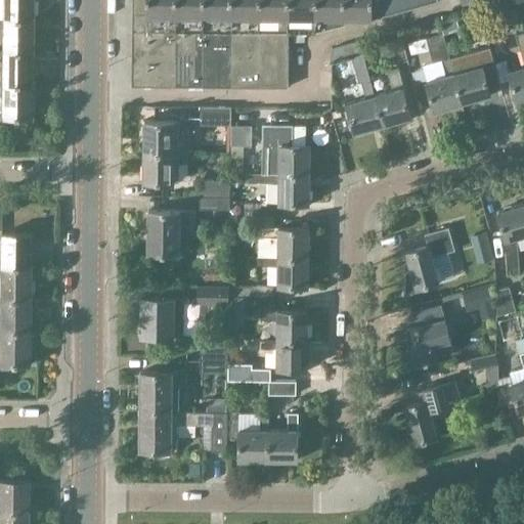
[(4,0),(4,18),(34,19),(33,0),(4,0)]
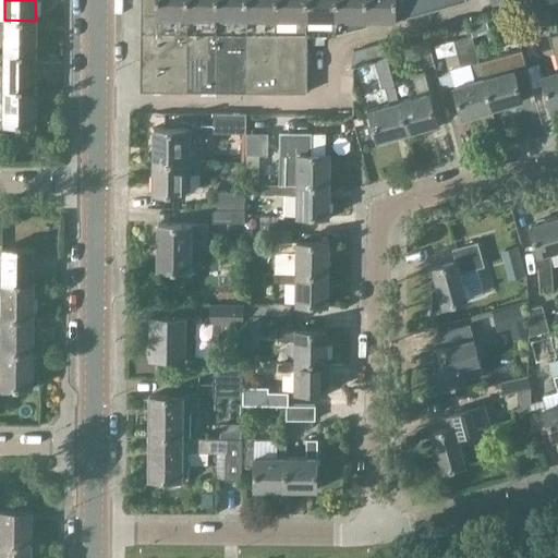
[(186,0),(141,0),(141,91),(148,91),(185,92),(186,0)]
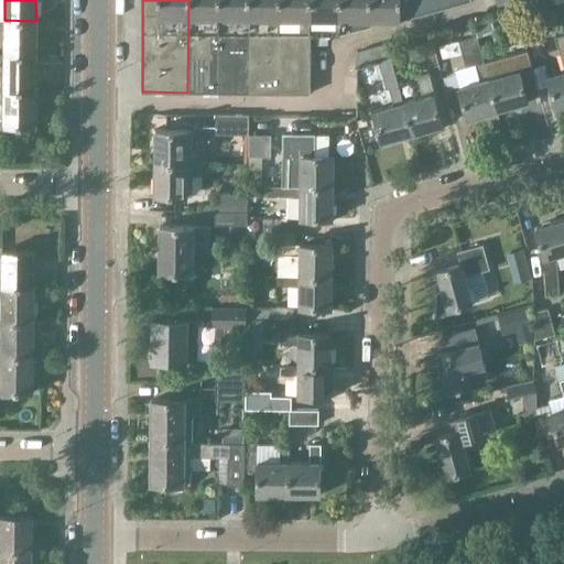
[(217,93),(218,0),(188,0),(187,93),(217,93)]
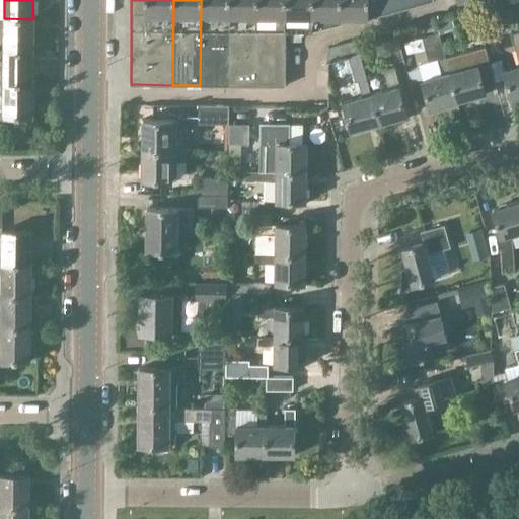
[(227,85),(228,0),(201,0),(200,85),(227,85)]
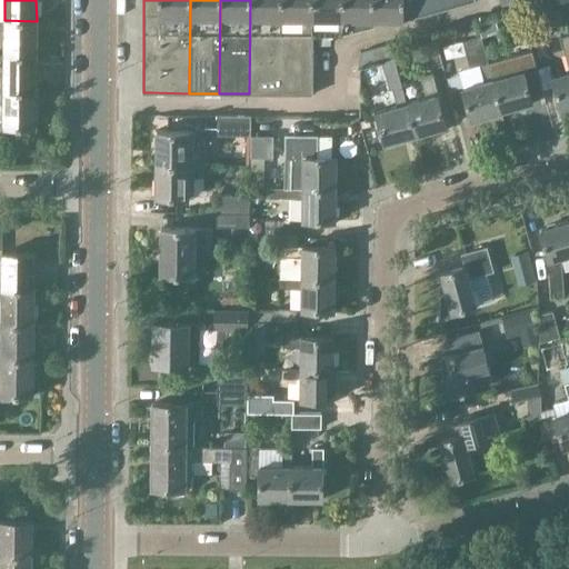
[(280,95),(281,0),(250,0),(249,93),(280,95)]
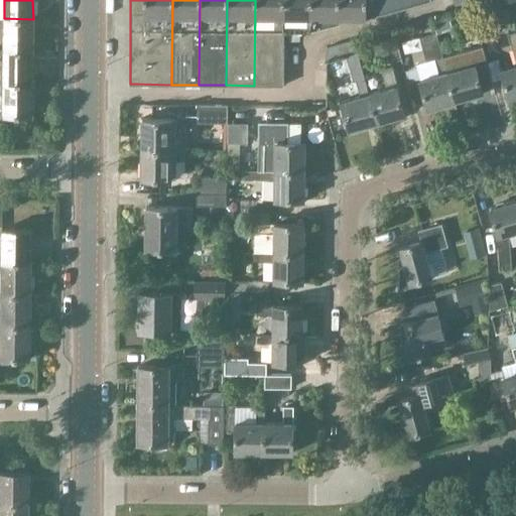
[(283,32),(282,0),(255,0),(254,86),(283,86),(284,32),(283,32)]
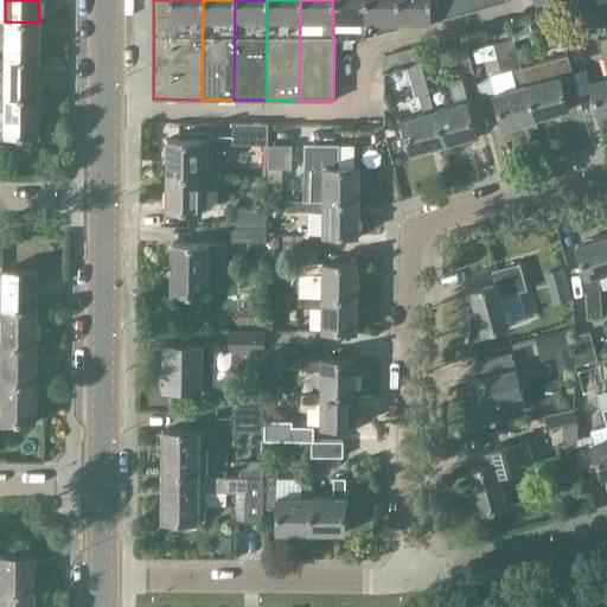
[(366,37),(365,0),(332,0),(333,38),(334,38),(359,38),(366,37)]
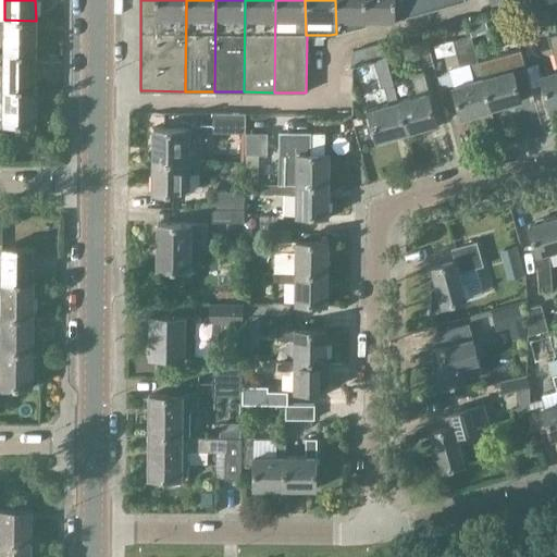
[(364,0),(335,0),(336,34),(366,25),(366,16),(364,0)]
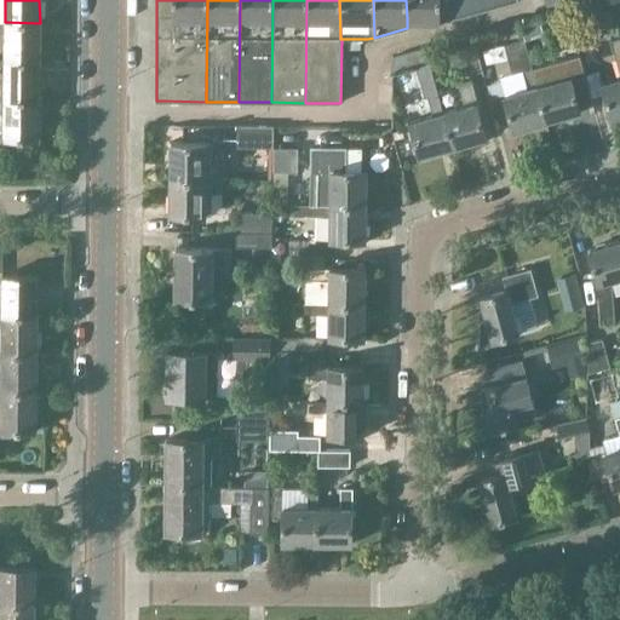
[(441,18),(506,0),(407,0),(408,18),(441,18)]
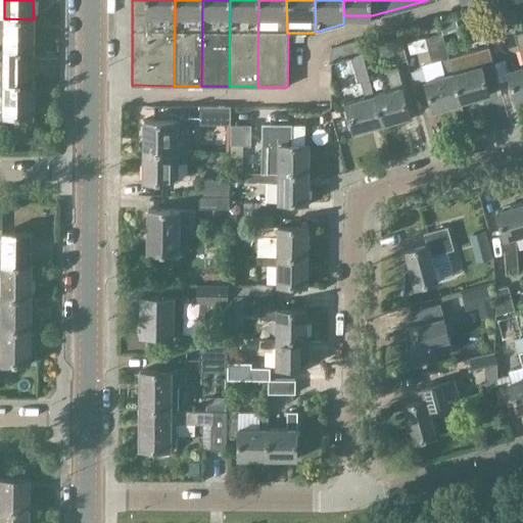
[(34,19),(4,18),(0,17),(0,28),(4,28),(4,51),(33,51),(34,19)]
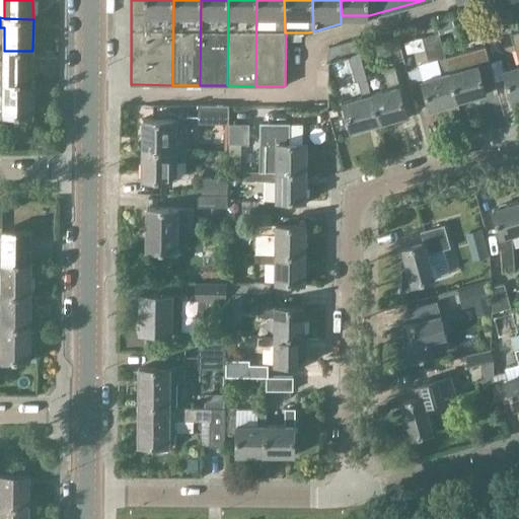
[(401,56),(396,29),(395,29),(384,32),(391,59),(401,56)]
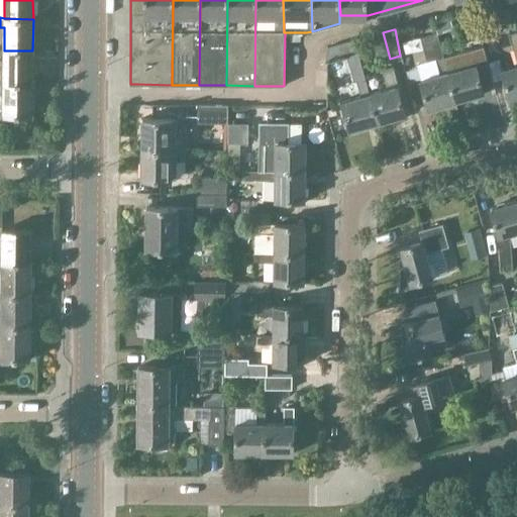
[(510,98),(516,96),(516,31),(512,33),(516,50),(516,65),(503,69),(499,57),(487,61),(493,85),(505,82),(510,98)]
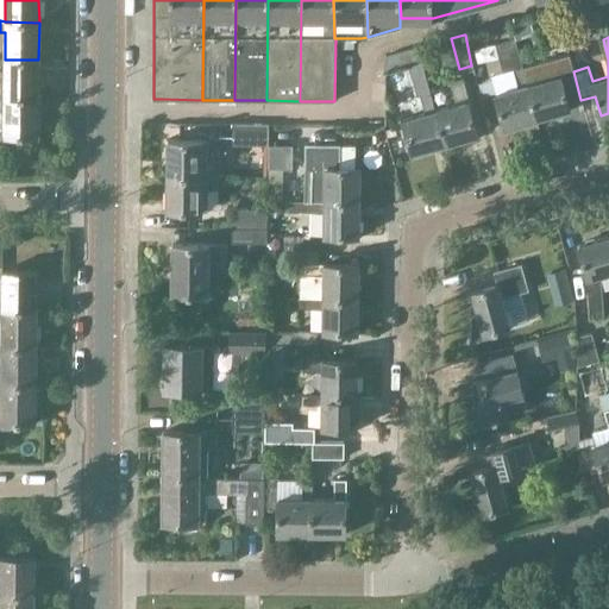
[(523,73),(514,38),(495,43),(503,71),(512,69),(516,87),(495,93),(504,127),(537,119),(523,73)]
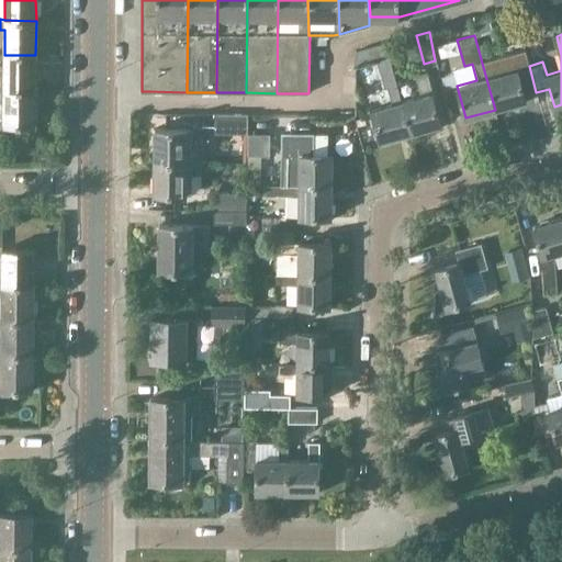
[(385,43),(355,51),(355,66),(377,59),(380,74),(384,88),(388,88),(392,104),(371,110),(380,142),(409,133),(401,102),(385,43)]
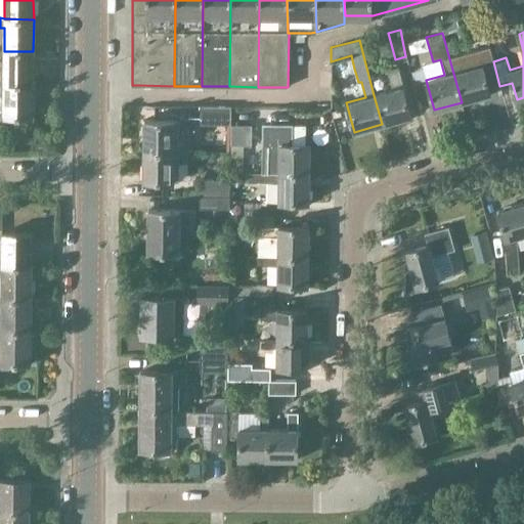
[(486,47),(478,49),(468,51),(473,67),(466,69),(464,58),(450,62),(462,102),(489,94),(488,89),(499,86),(493,61),(490,62),(486,47)]
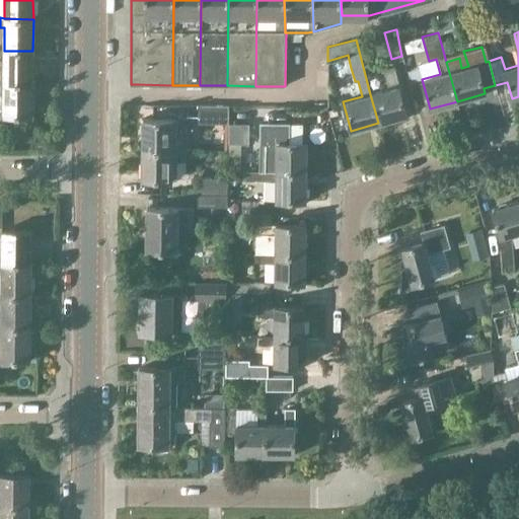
[(4,51),(0,50),(0,82),(32,83),(32,51),(4,51)]
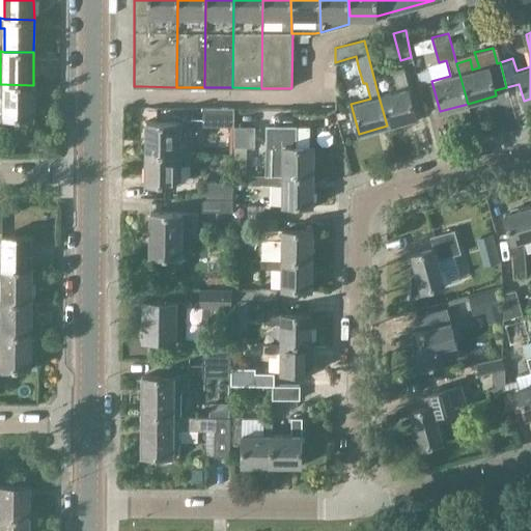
[(379,96),(387,126),(416,118),(410,96),(403,72),(393,75),(398,91),(379,96)]
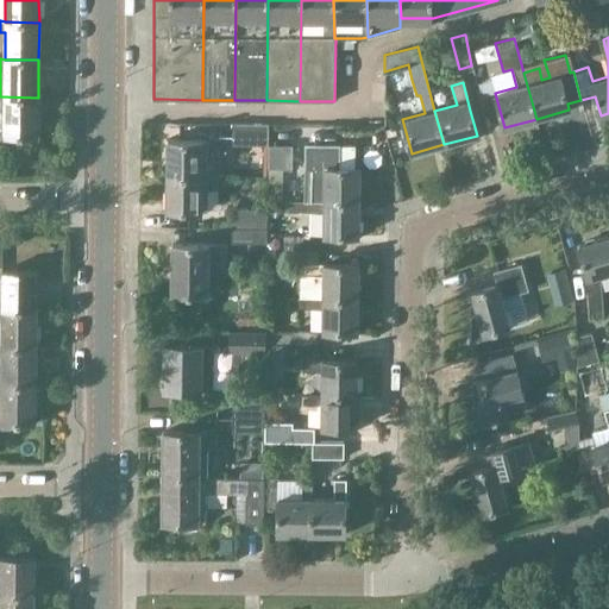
[(38,98),(0,96),(0,107),(4,107),(4,136),(38,136),(38,98)]
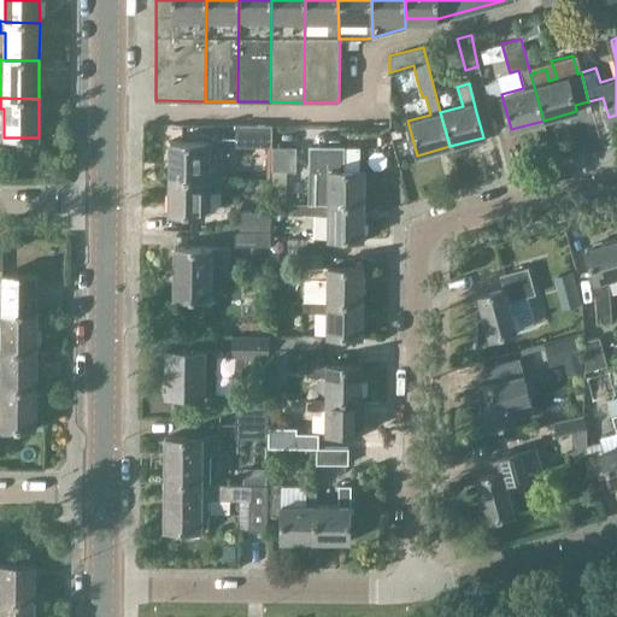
[(271,145),(271,125),(236,124),(236,144),(271,145)]
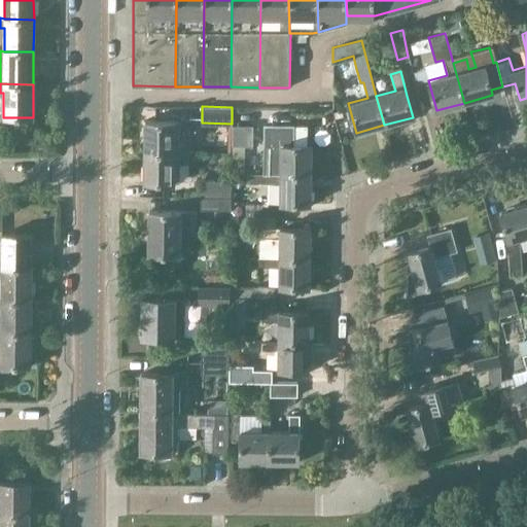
[(181,112),(179,124),(198,126),(199,114),(181,112)]
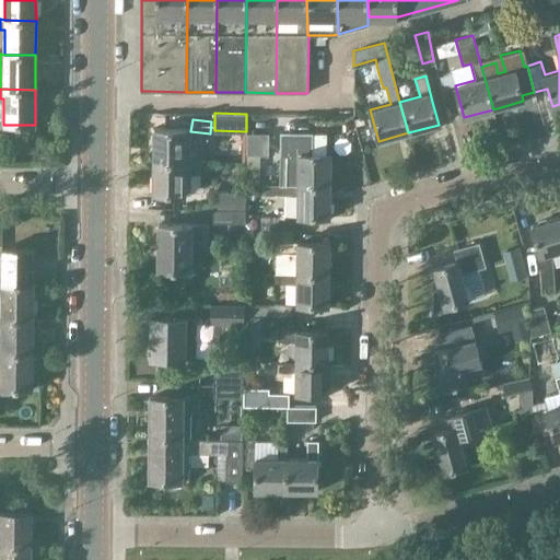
[(202,148),(190,148),(190,128),(154,128),(154,161),(190,161),(201,161),(202,148)]
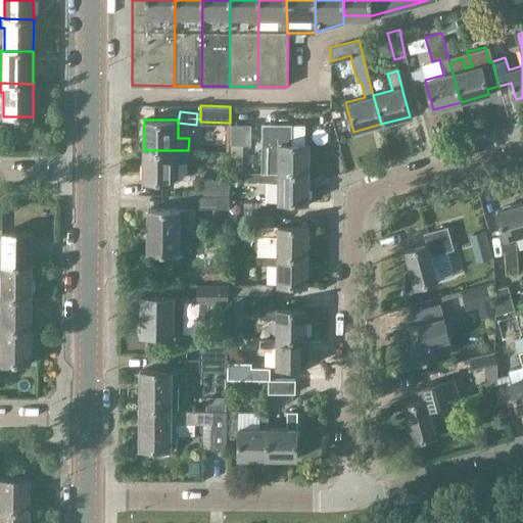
[(263,125),(263,143),(262,143),(262,154),(278,154),(278,173),(307,174),(308,144),(291,144),(291,125),(263,125)]
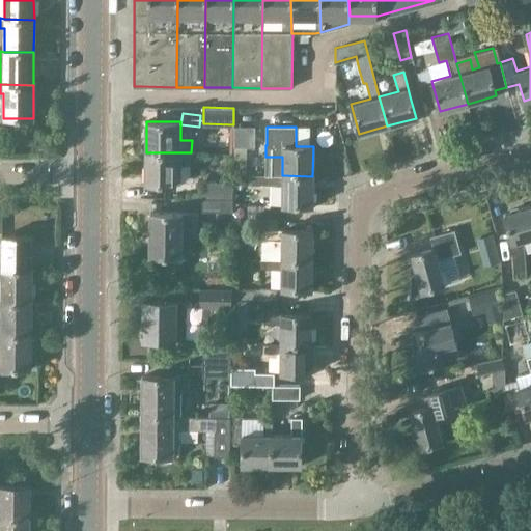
[(180,183),(180,152),(146,152),(146,183),(180,183)]
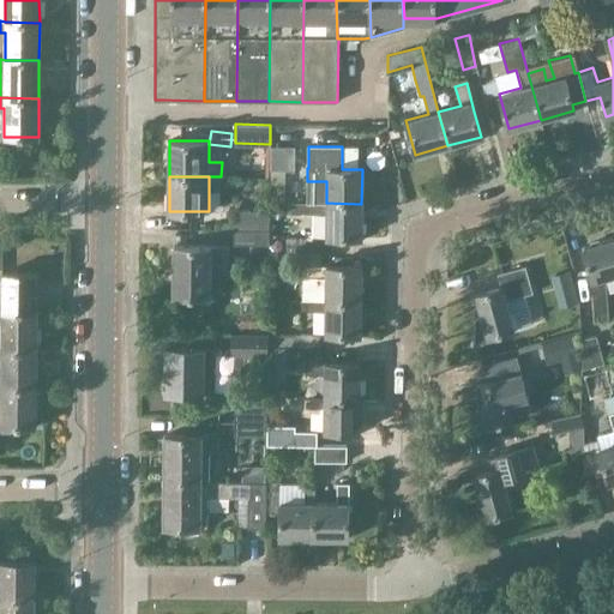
[(361,204),(326,203),(293,203),(288,203),(288,214),(307,214),(326,214),(326,238),(361,238),(361,204)]
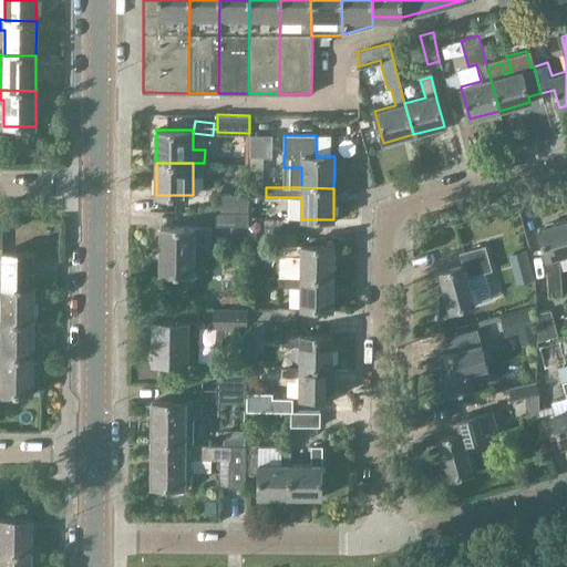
[(216,212),(248,212),(249,195),(216,194),(216,212)]
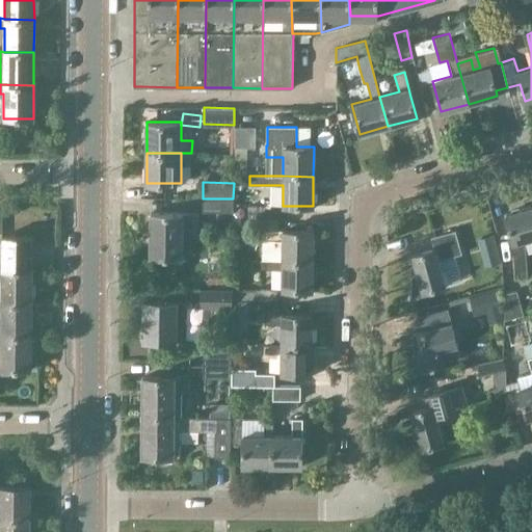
[(233,211),(233,198),(203,198),(203,211),(233,211)]
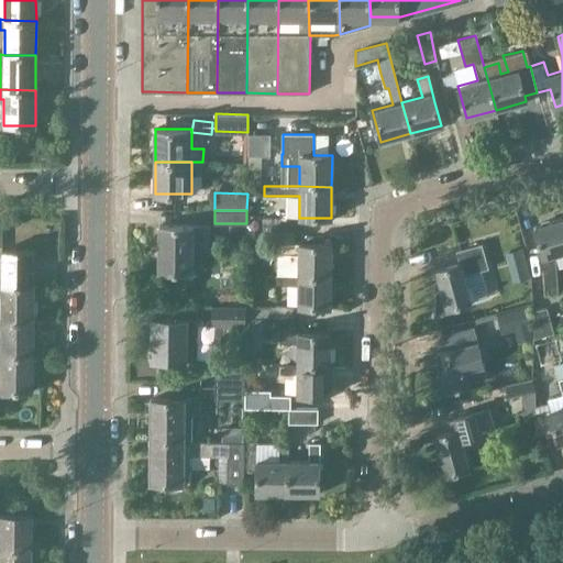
[(291,231),(295,231),(295,218),(272,218),(272,231),(291,231)]
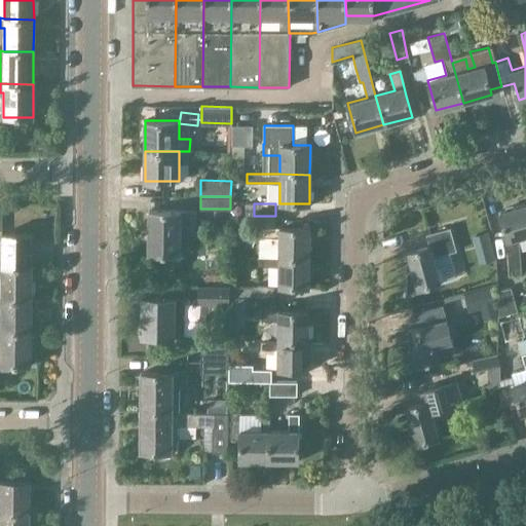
[(517,238),(525,235),(525,203),(499,212),(504,231),(508,242),(509,274),(521,273),(519,255),(521,254),(517,238)]
